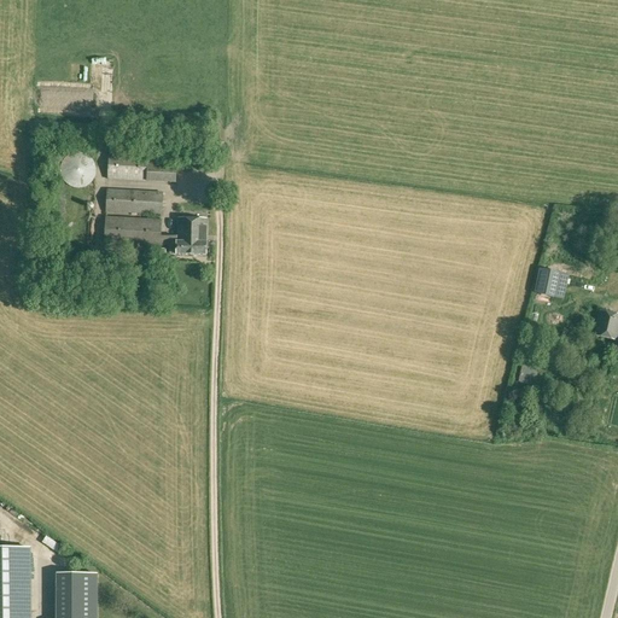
[(92,182),(94,179),(97,174),(97,169),(95,164),(93,159),(89,156),(86,153),(81,152),(76,152),(71,155),(66,157),(64,161),(62,165),(62,170),(63,175),(64,180),(68,184),(73,186),(77,187),(82,187),(87,186),(92,182)]
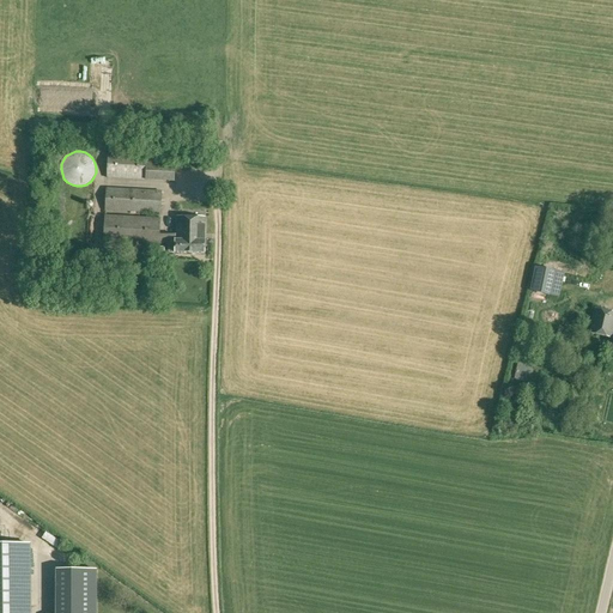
[(146,155),(109,152),(108,178),(145,180),(146,155)]
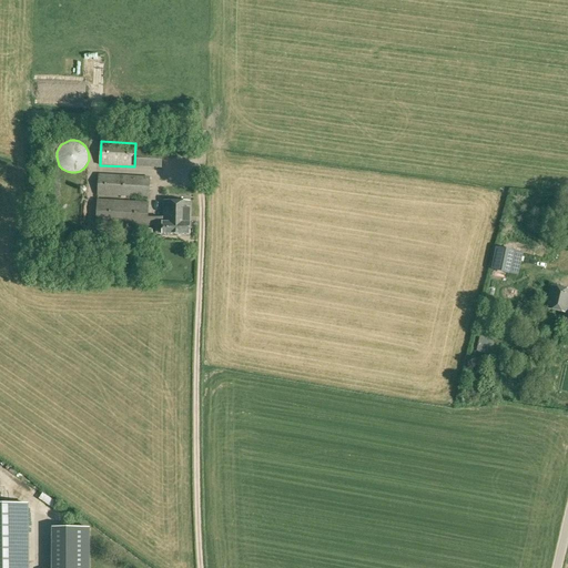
[(97,195),(150,199),(150,178),(99,174),(97,195)]
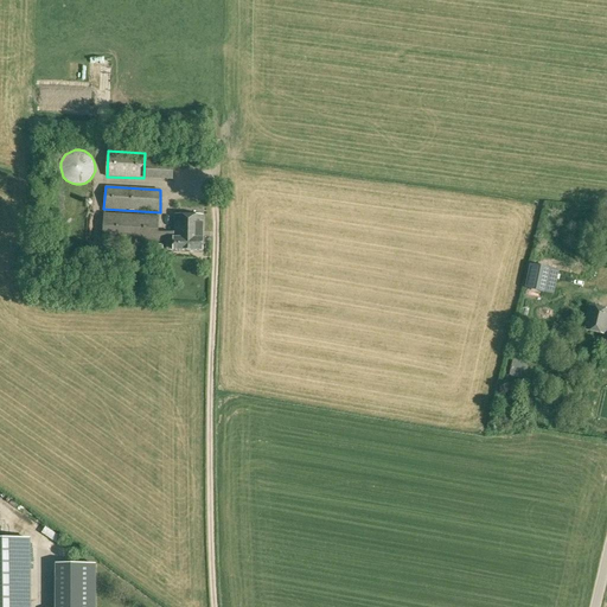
[(102,240),(159,243),(159,216),(103,213),(102,240)]
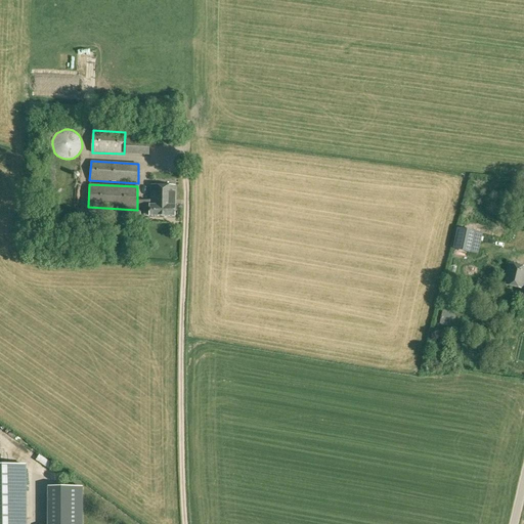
[(144,216),(149,216),(175,217),(175,186),(150,185),(149,209),(144,209),(144,216)]
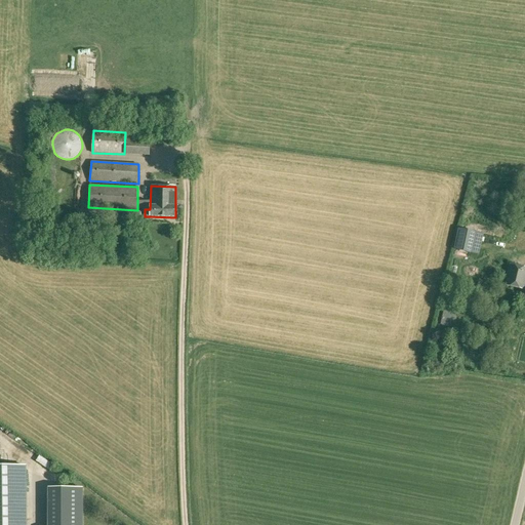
[(481,234),(462,231),(458,230),(454,249),(479,254),(483,235),(481,234)]
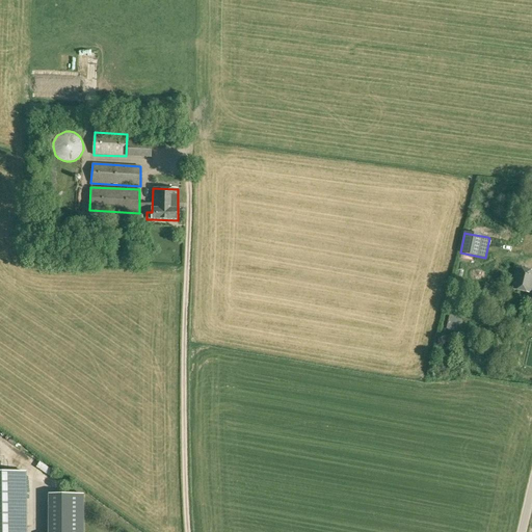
[(512,289),(531,293),(531,271),(516,268),(512,289)]
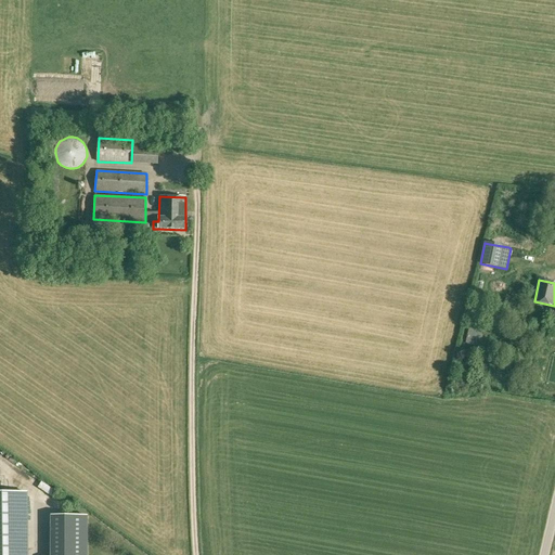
[(466,341),(480,345),(485,332),(469,327),(466,341)]
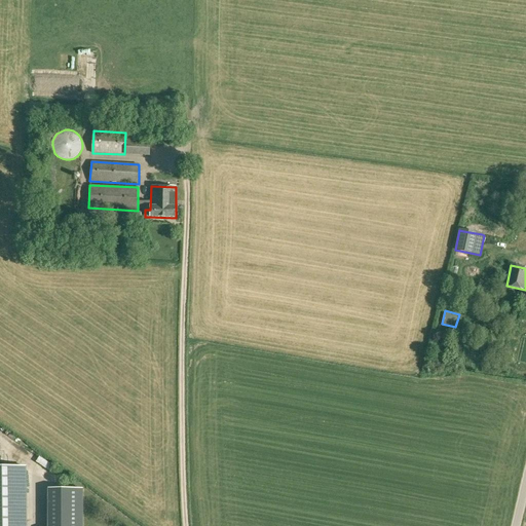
[(21,525),(28,525),(28,459),(1,459),(1,525),(10,525),(10,522),(21,522),(21,525)]
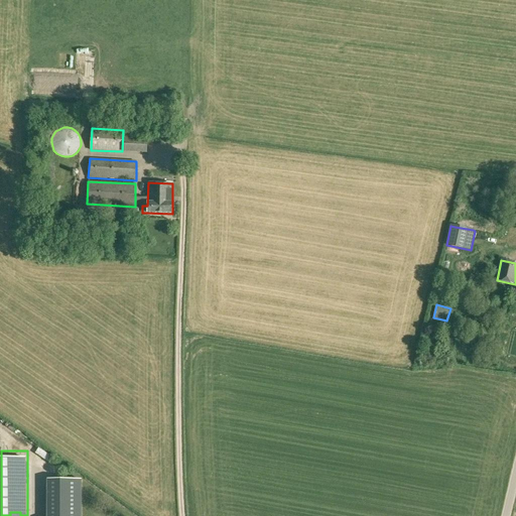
[(80,515),(80,485),(80,480),(74,480),(47,480),(47,515),(80,515)]
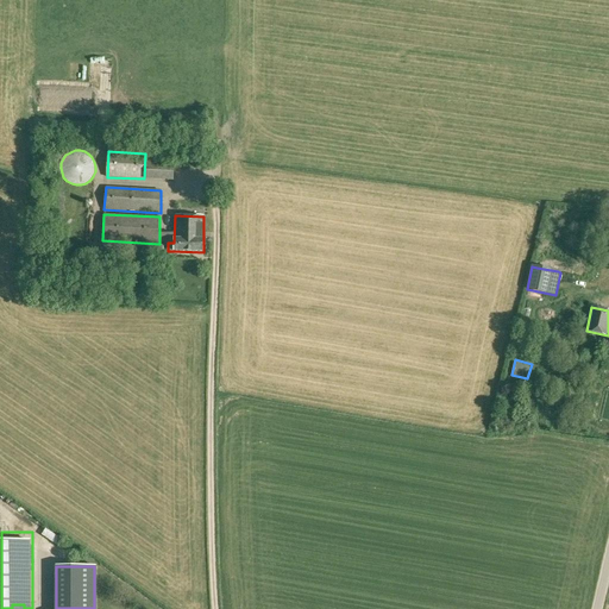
All buildings are outlined.
